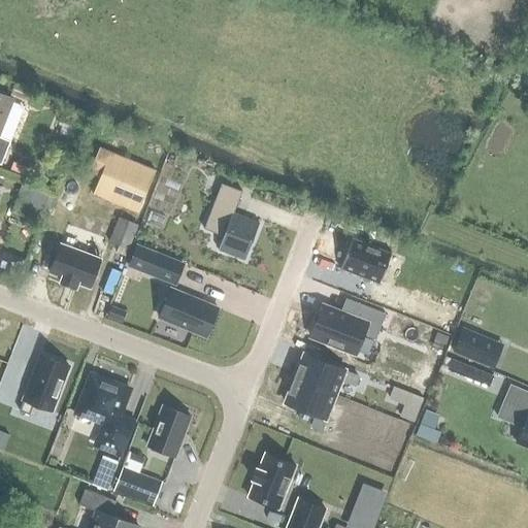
[(0,165),(9,141),(0,137),(0,128),(11,99),(0,94),(0,165)]
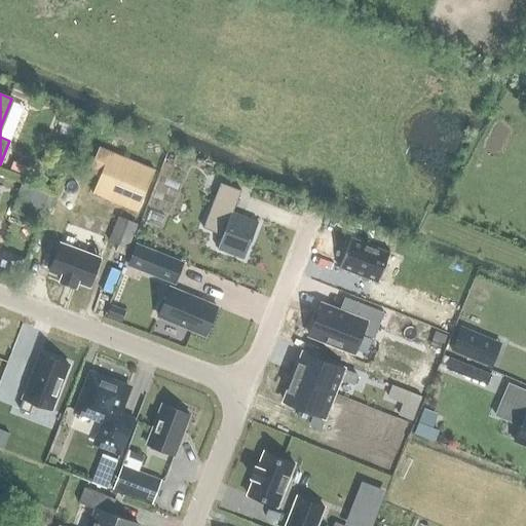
[(137,212),(154,171),(99,148),(89,171),(100,176),(92,193),(137,212)]
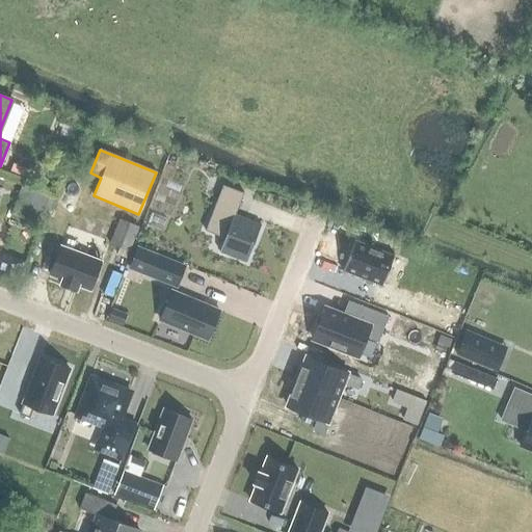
[(12,164),(9,173),(25,178),(27,169),(12,164)]
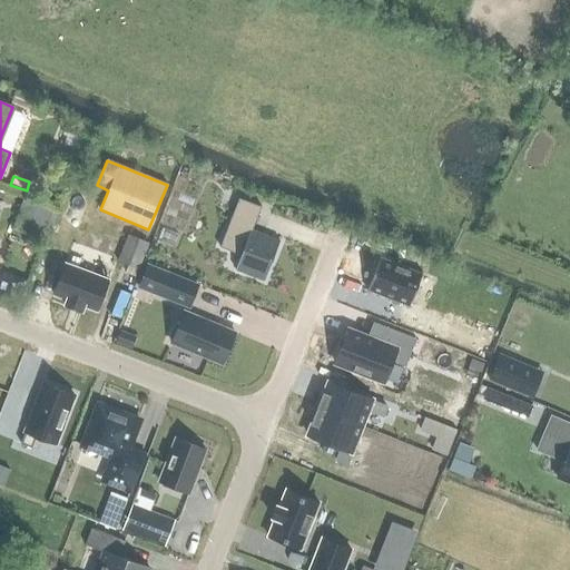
[(235,269),(264,281),(279,242),(252,231),(261,207),(238,198),(219,247),(241,255),(235,269)]
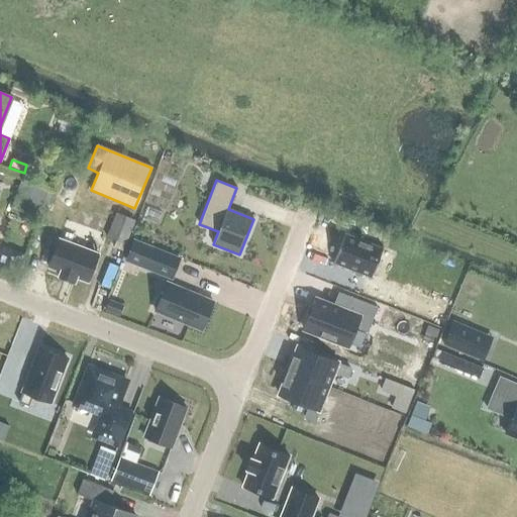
[(46,192),(20,182),(15,195),(41,206),(46,192)]
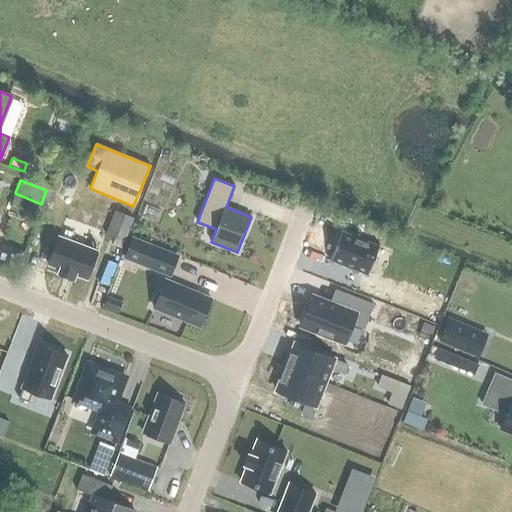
[(114,211),(105,234),(124,242),(133,218),(114,211)]
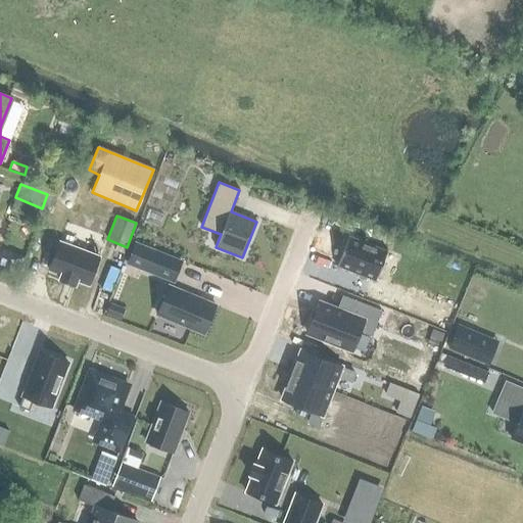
[(348,236),(336,267),(337,268),(338,267),(374,281),(375,282),(387,251),(386,250),(385,251),(349,237),(349,236),(348,236)]
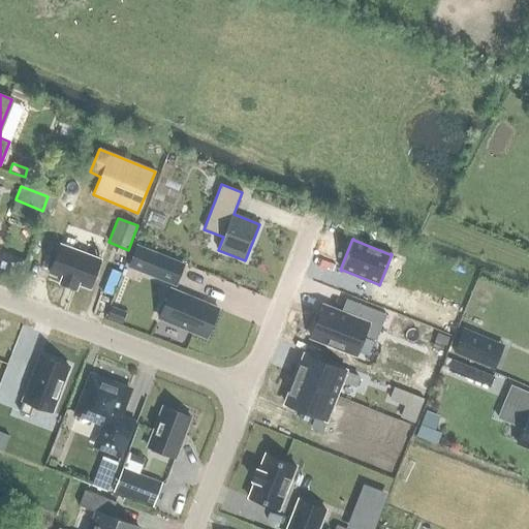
[(61,245),(50,274),(61,278),(60,283),(64,284),(71,287),(75,289),(78,284),(89,289),(100,259),(61,245)]
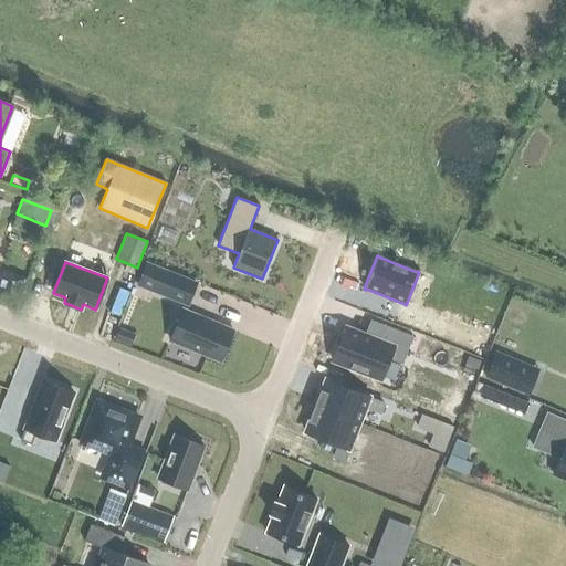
[(154,290),(154,291),(188,304),(196,284),(163,271),(155,290),(154,290)]
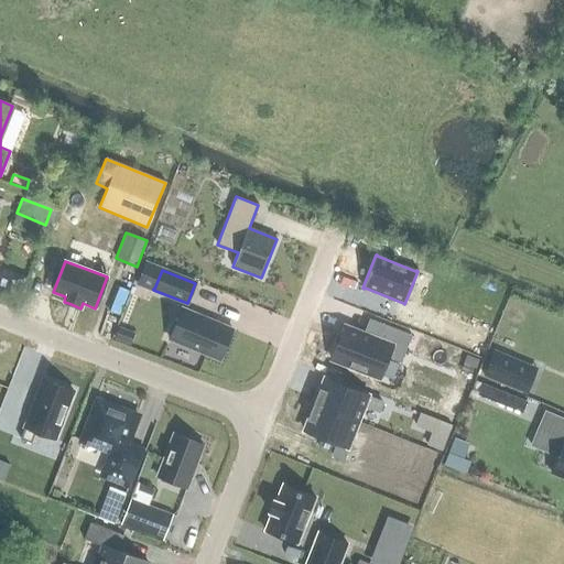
[(219,360),(232,329),(182,308),(170,339),(219,360)]
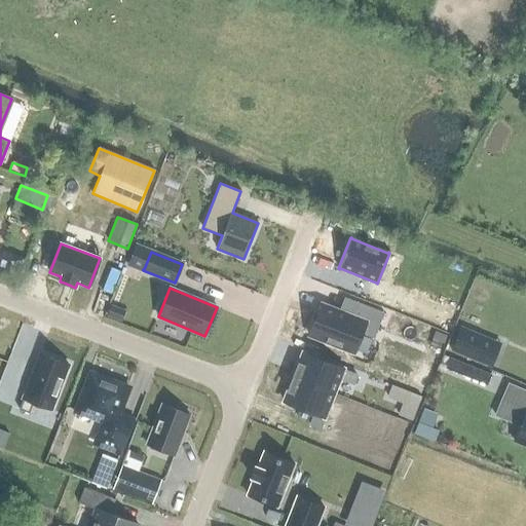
[(321,304),(309,335),(353,352),(361,334),(374,339),(383,312),(355,302),(350,316),(341,312),(321,304)]
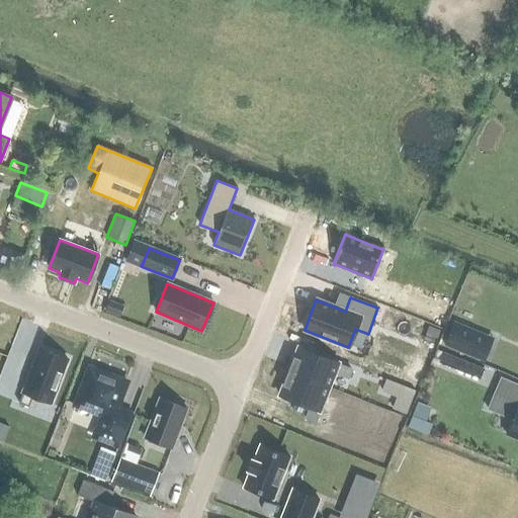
[(453,322),(444,345),(463,352),(472,330),(453,322)]
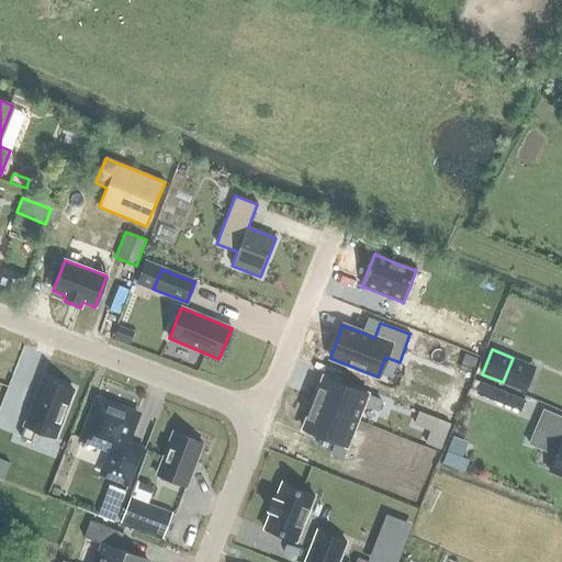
[(464,355),(461,363),(473,368),(476,359),(464,355)]
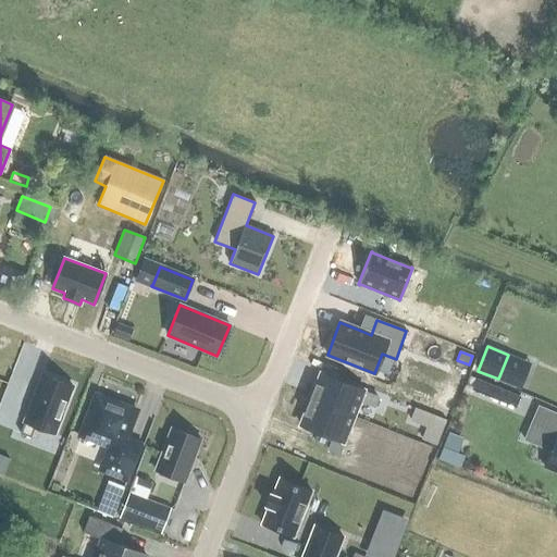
[(320,374),(310,399),(354,417),(360,401),(373,407),(378,397),(363,392),(320,374)]
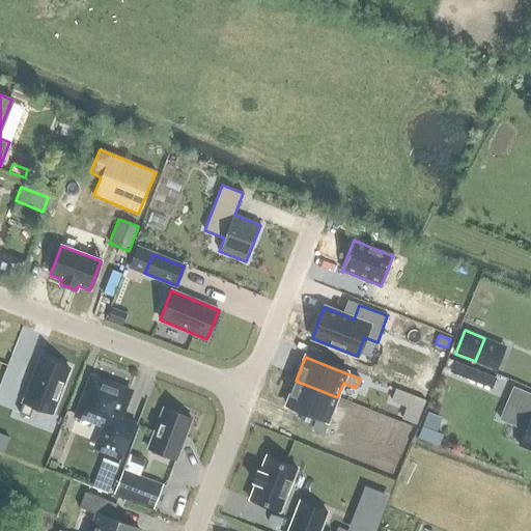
[(40,358),(19,414),(29,417),(33,407),(51,414),(68,368),(40,358)]
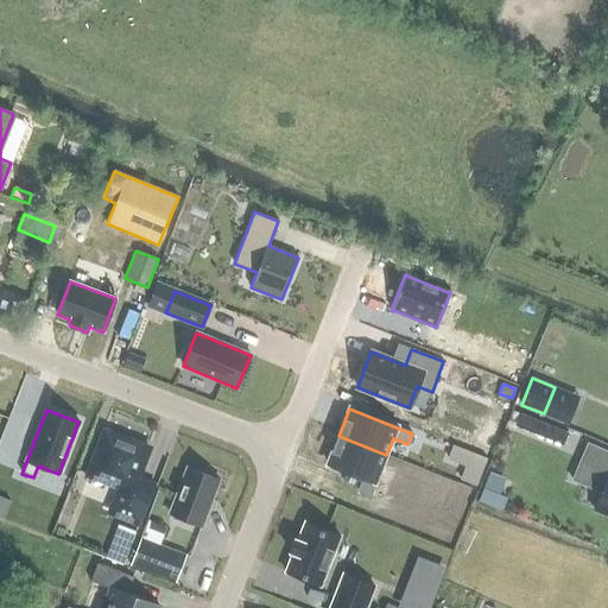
[(562,444),(567,434),(520,415),(515,425),(562,444)]
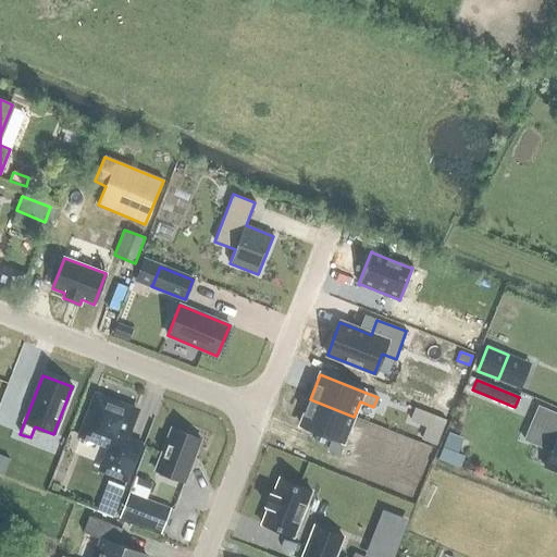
[(136,410),(95,395),(79,435),(108,446),(100,465),(111,469),(110,474),(126,481),(140,444),(125,438),(136,410)]
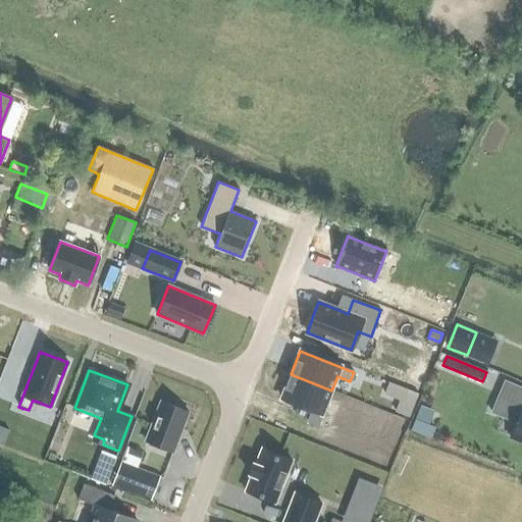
[(291,374),(280,398),(312,410),(307,422),(317,425),(331,390),(291,374)]
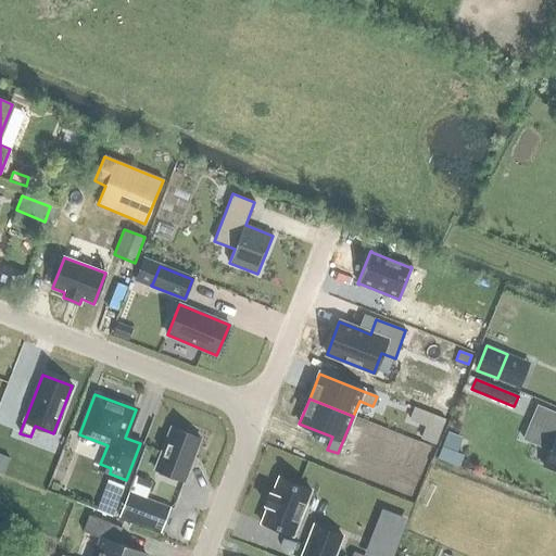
[(462,401),(454,419),(464,422),(471,405),(462,401)]
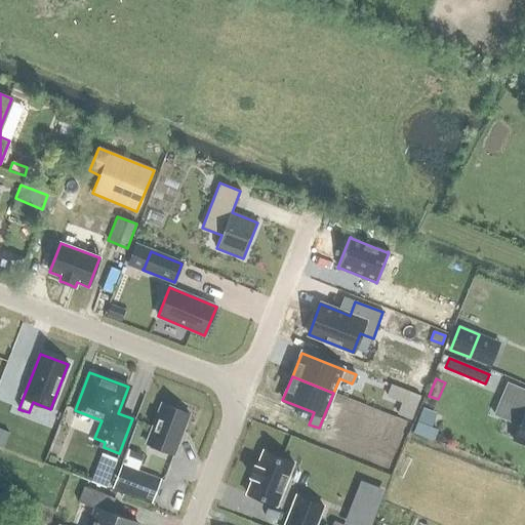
[(524,390),(508,384),(500,399),(511,403),(503,418),(519,425),(513,440),(524,445),(524,390)]
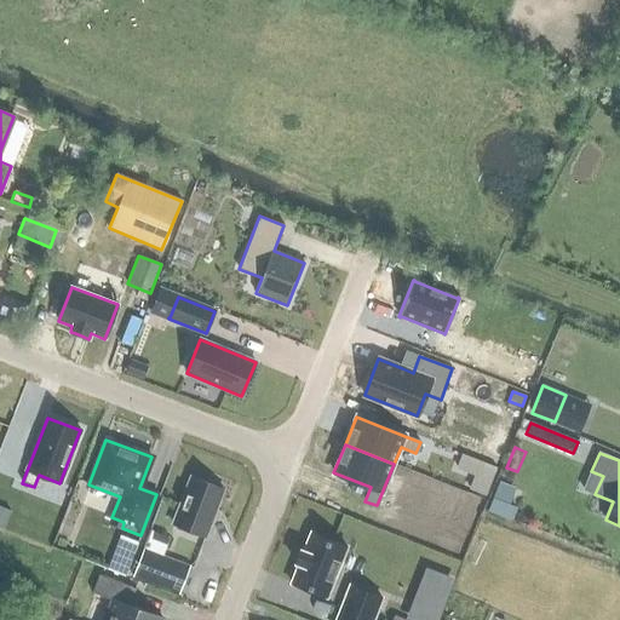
[(461,454),(457,468),(475,475),(469,489),(484,495),(495,468),(461,454)]
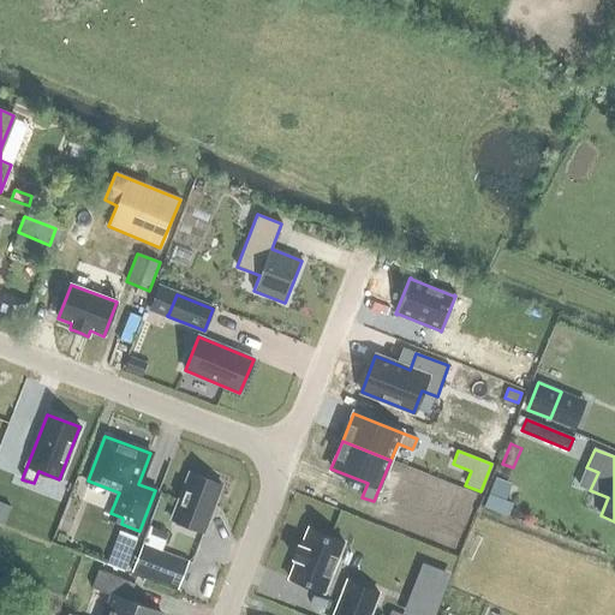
[(203,532),(221,485),(189,473),(171,520),(203,532)]
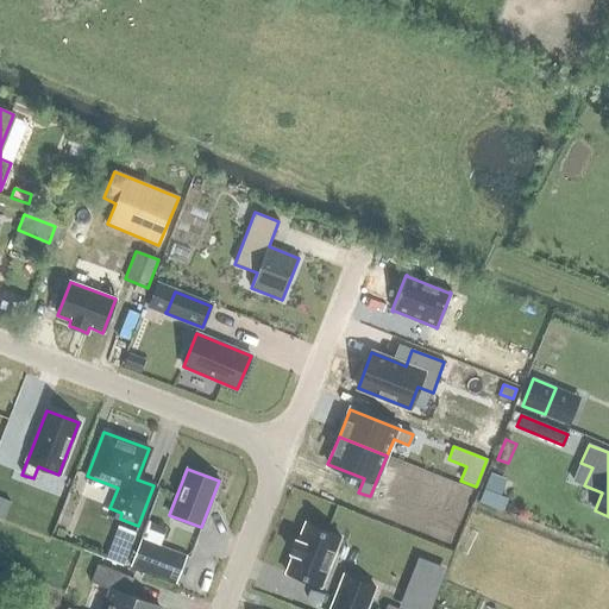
[(484,489),(479,502),(503,512),(508,498),(500,496),(484,489)]
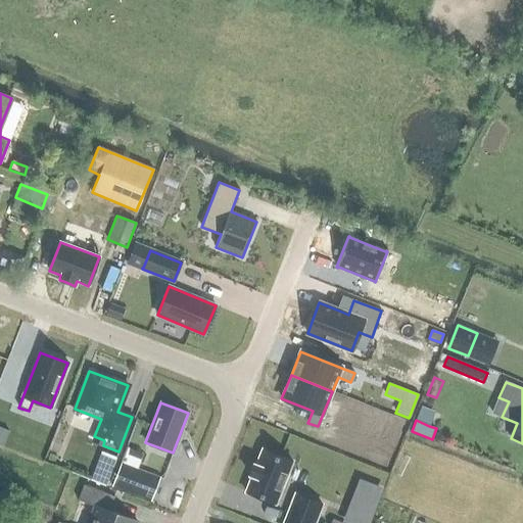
[(251,476),(245,491),(276,504),(292,461),(262,449),(255,465),(253,464),(249,475),(251,476)]
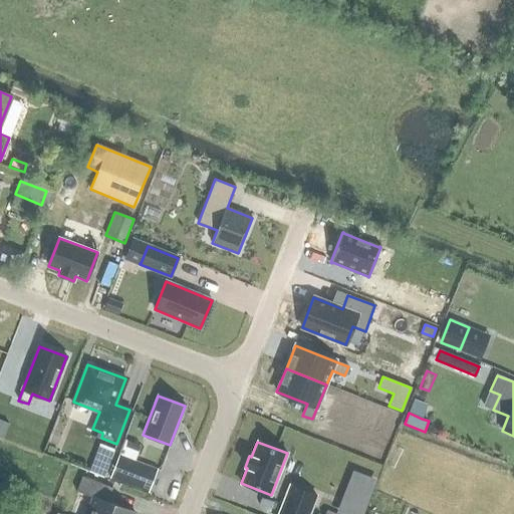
[(157,470),(118,455),(109,478),(148,493),(157,470)]
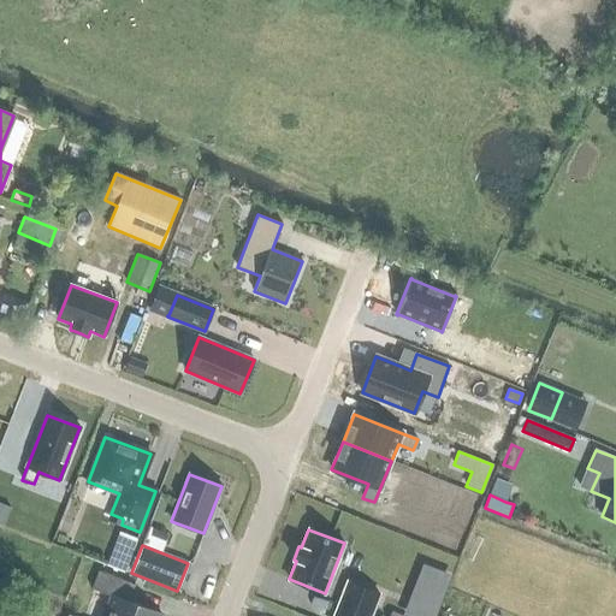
[(129,561),(112,555),(107,567),(124,573),(129,561)]
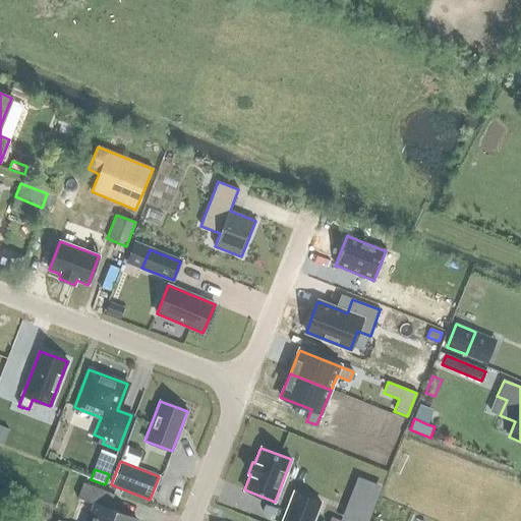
[(77,499),(95,505),(89,520),(134,520),(135,519),(108,509),(113,495),(82,483),(77,499)]
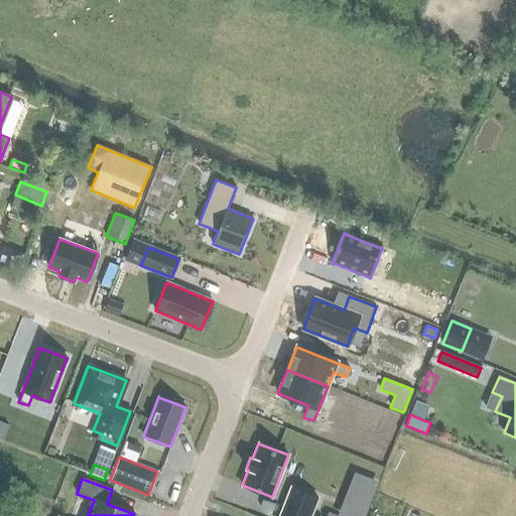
[(279,515),(309,515),(317,497),(291,487),(279,515)]
